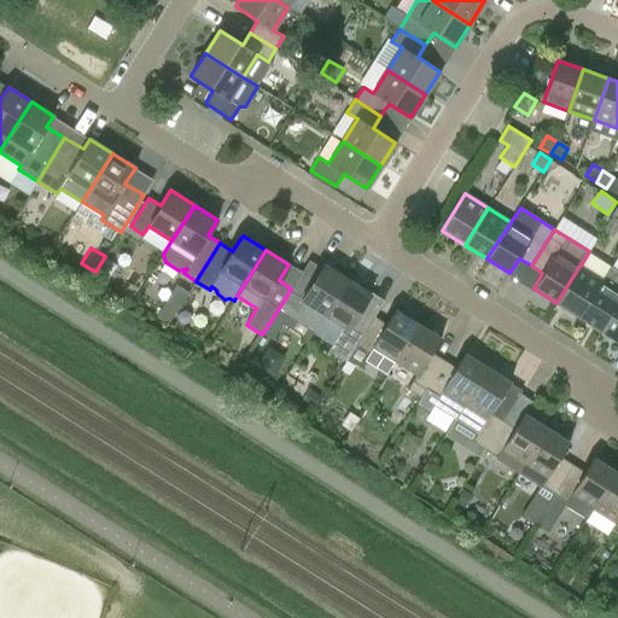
[(302,272),(291,289),(284,301),(279,308),(315,330),(348,279),(324,264),(314,280),(302,272)]
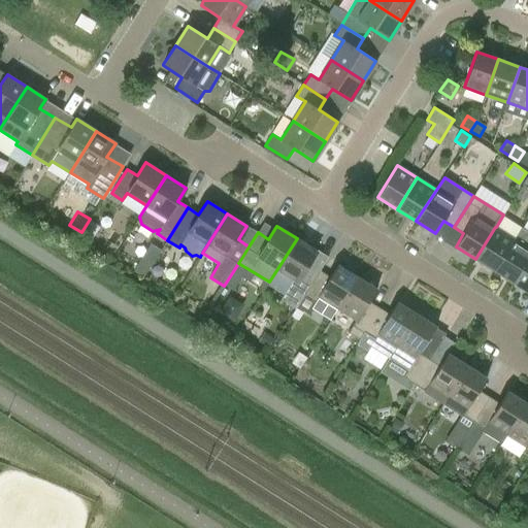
[(495,227),(475,259),(494,270),(514,238),(496,227),(495,227)]
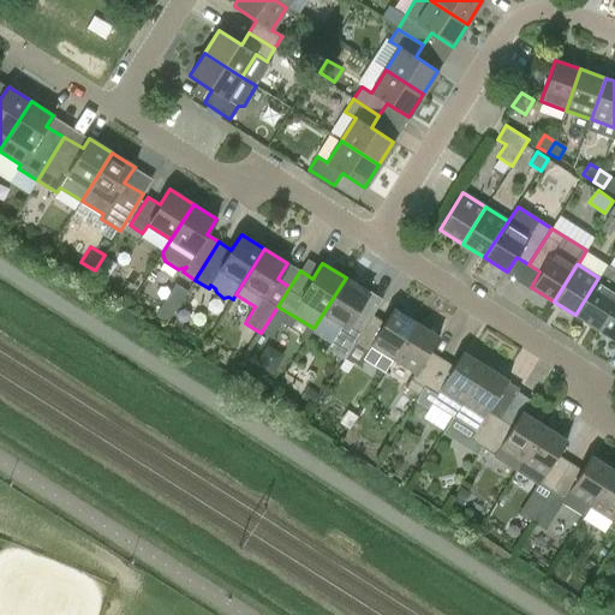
[(598,278),(575,315),(597,329),(614,300),(614,268),(608,264),(599,279),(598,278)]
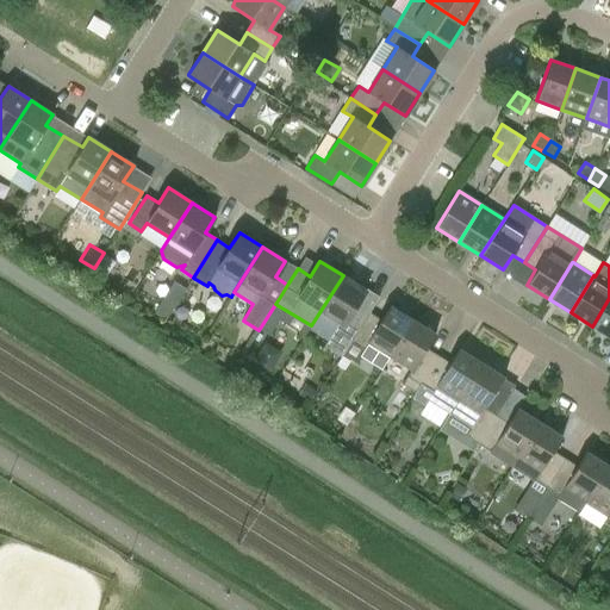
[(368,313),(356,305),(366,290),(343,275),(311,325),(330,337),(325,346),(341,356),(342,354),(368,313)]
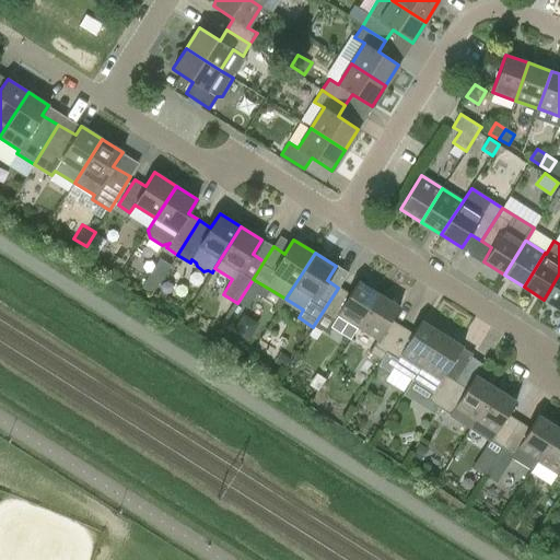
[(162,279),(151,272),(143,283),(154,291),(162,279)]
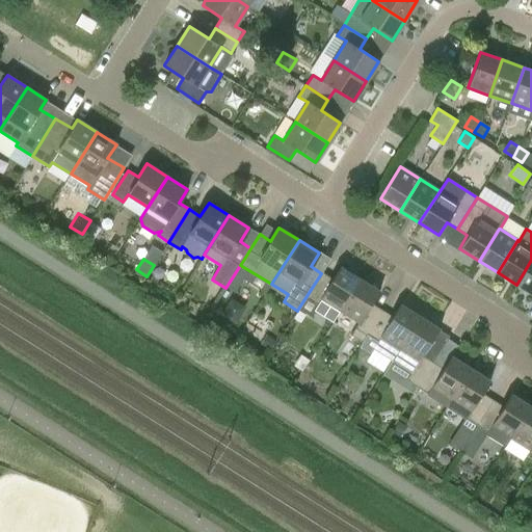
[(531,260),(516,285),(531,294),(531,260)]
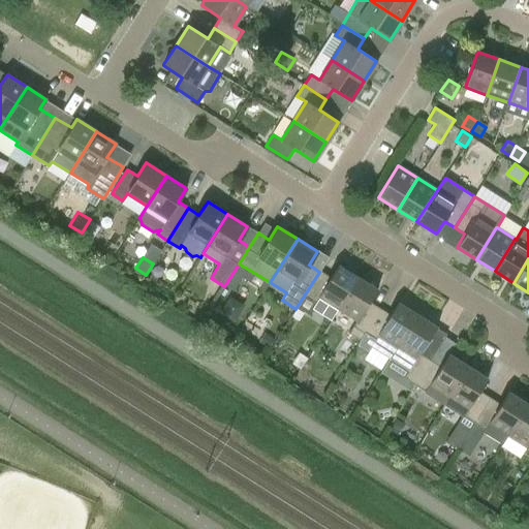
[(308,314),(319,298),(338,309),(358,277),(338,265),(331,278),(320,271),(319,272),(297,307),(308,314)]
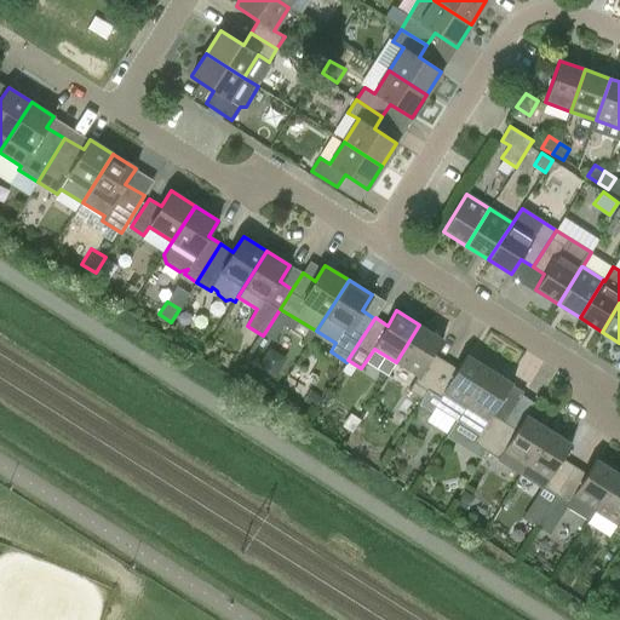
[(417,375),(408,390),(422,399),(426,390),(445,362),(432,354),(442,339),(419,325),(396,362),(417,375)]
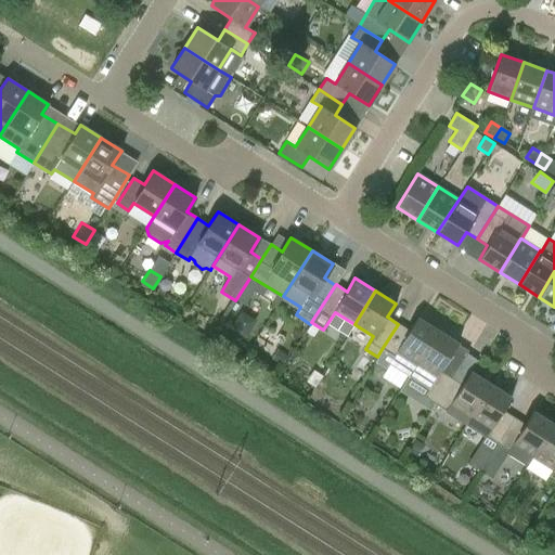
[(417,318),(409,331),(398,324),(382,349),(377,357),(375,361),(387,369),(390,364),(409,376),(438,331),(417,318)]
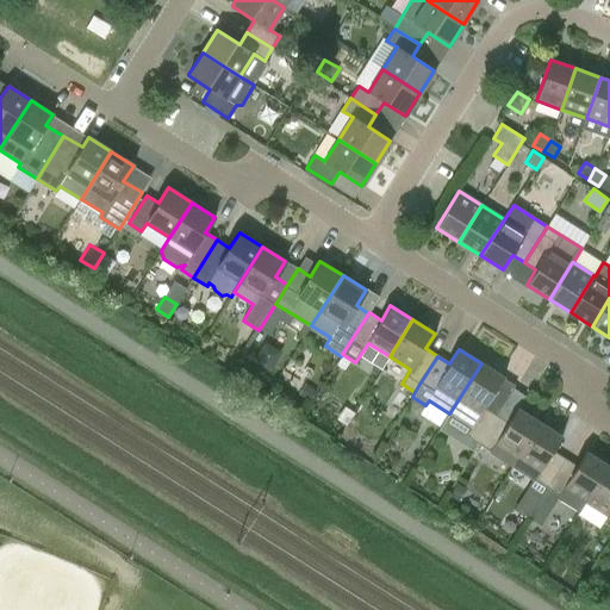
[(484,408),(504,377),(481,363),(449,414),(471,427),(465,435),(478,443),(496,415),(484,408)]
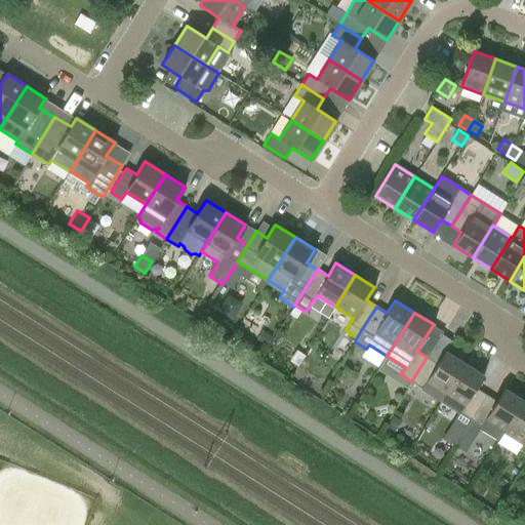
[(257,340),(267,346),(273,336),(263,330),(257,340)]
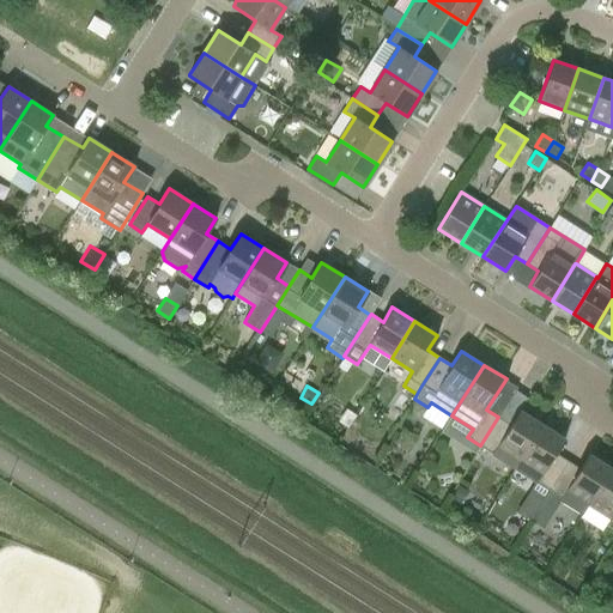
[(393,405),(404,412),(412,400),(401,393),(393,405)]
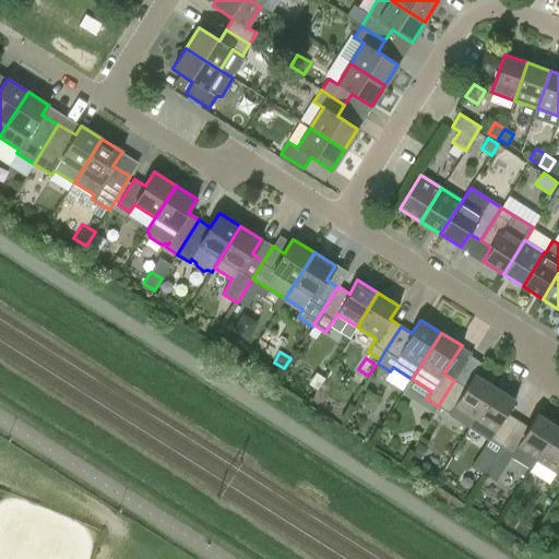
[(474,375),(465,388),(454,380),(438,406),(470,426),(495,387),(474,375)]
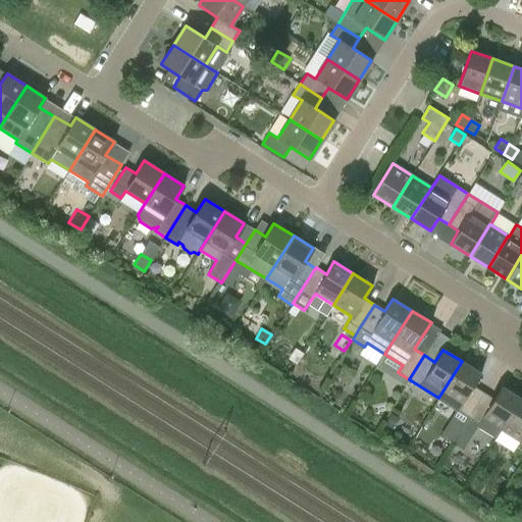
[(473,386),(481,373),(462,361),(438,398),(468,417),(483,393),(473,386)]
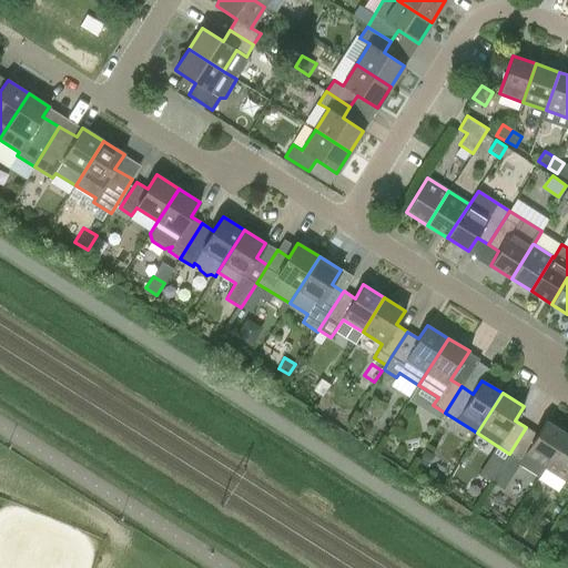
[(546,421),(537,434),(526,427),(509,454),(520,460),(519,464),(540,477),(546,468),(545,468),(567,434),(546,421)]
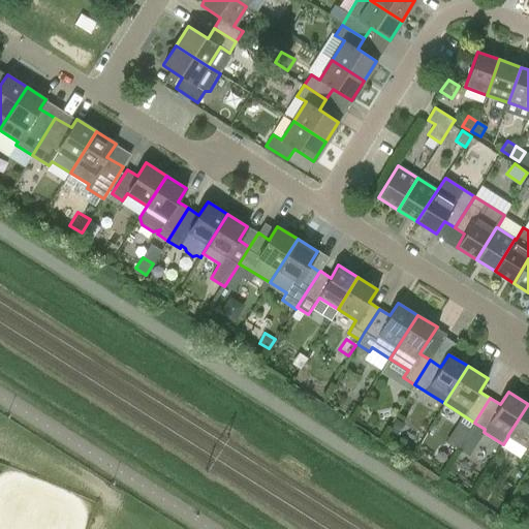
[(528,456),(528,404),(507,436),(508,436),(526,447),(523,453),(528,456)]
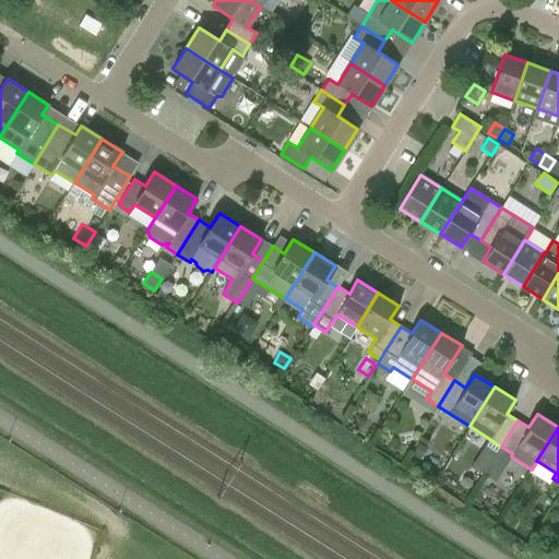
[(419,460),(427,448),(417,442),(411,453),(419,460)]
